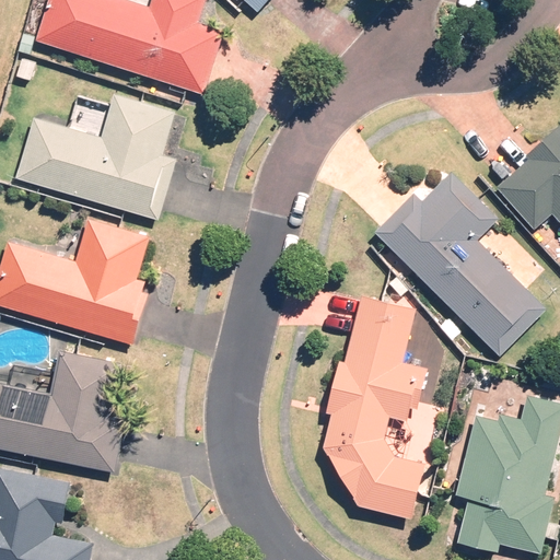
[(152,0),(151,7),(129,0),(49,0),(37,41),(205,95),(226,32),(199,23),(207,0),(152,0)]
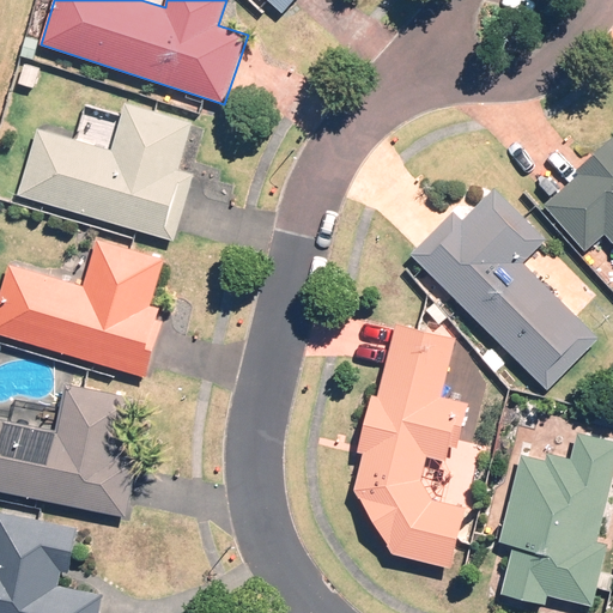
[(267,0),(283,13),(295,0),(267,0)]
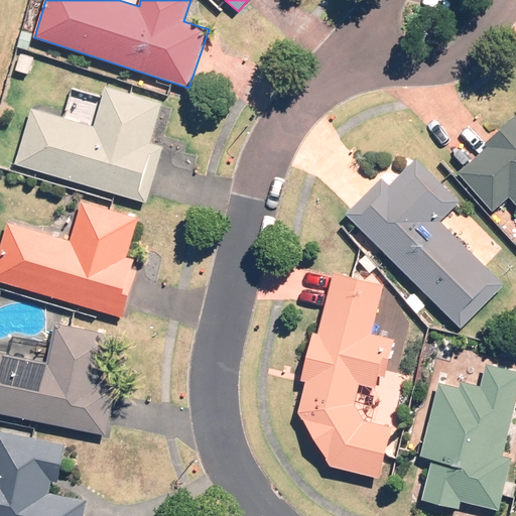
[(31,108),(15,164),(146,203),(162,147),(150,143),(162,103),(105,87),(93,126),(31,108)]
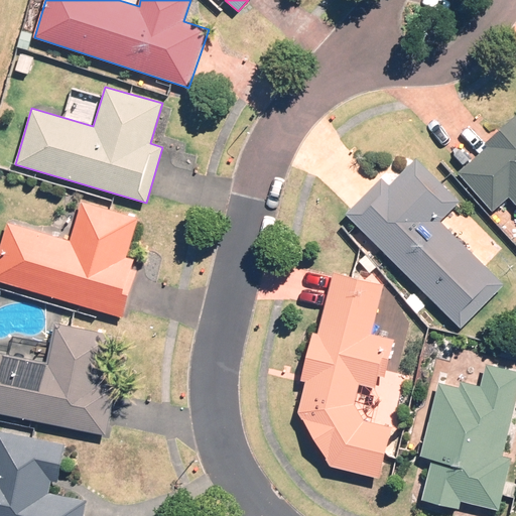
[(493,210),(508,197),(515,205),(515,113),(515,114),(484,142),(487,145),(459,171),(493,210)]
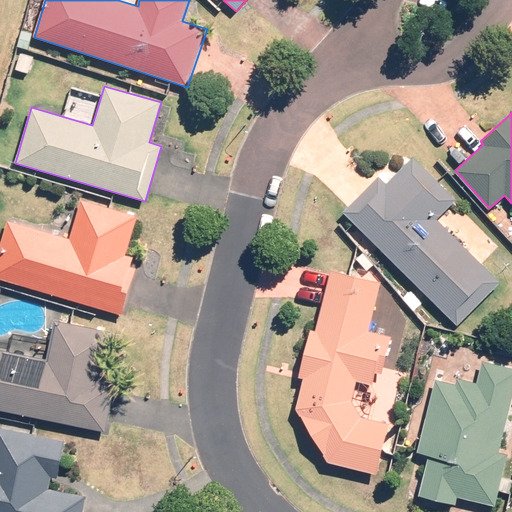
[(378,176),(343,210),(457,325),(500,282),(437,218),(455,199),(413,157),(386,183),(378,176)]
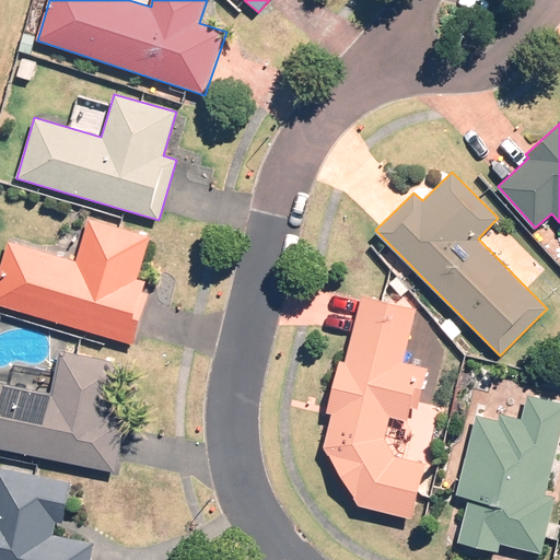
[(9,242),(0,271),(0,305),(133,345),(148,294),(143,293),(147,282),(138,280),(151,236),(89,218),(76,261),(9,242)]
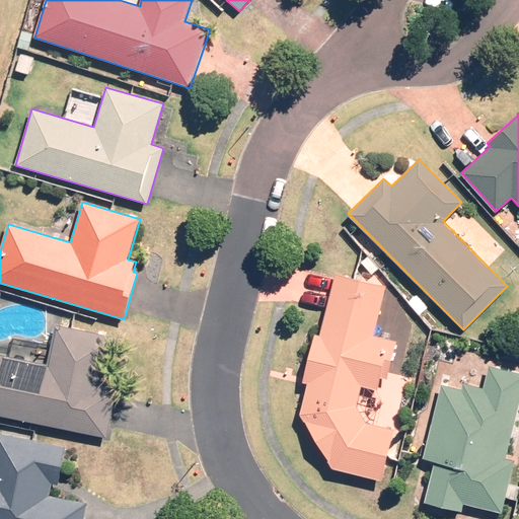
[(366,422),(355,405),(360,385),(377,389),(380,377),(386,379),(395,341),(373,336),(386,287),(336,274),(320,336),(314,334),(302,381),(307,383),(300,413),(332,467),(381,479),(393,428),(366,422)]
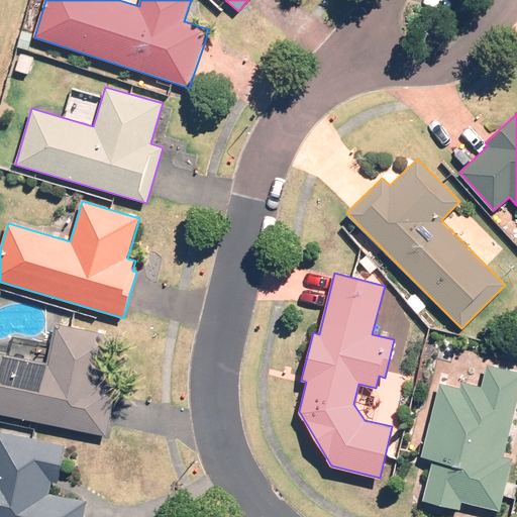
[(0,353),(0,413),(106,437),(118,380),(106,378),(115,336),(57,323),(47,364),(0,353)]
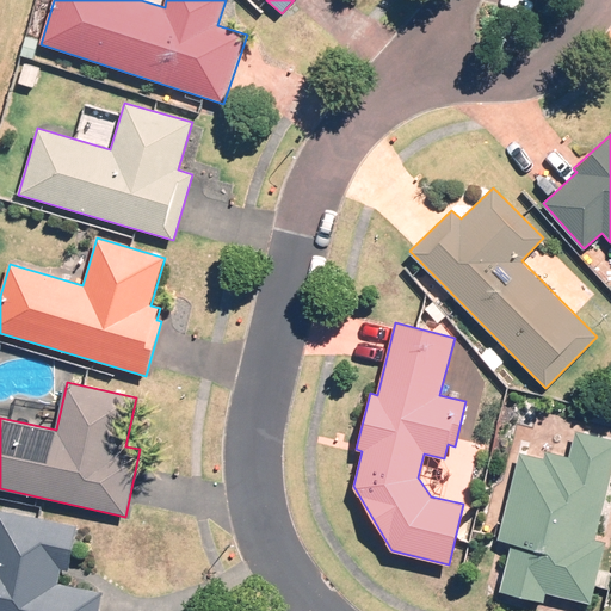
[(594,538),(610,471),(610,438),(574,430),(568,456),(544,450),(543,457),(519,451),(498,539),(511,542),(499,590),(543,600),(545,592),(590,603),(594,585),(608,588),(610,575),(610,573),(598,569),(605,541),(594,538)]
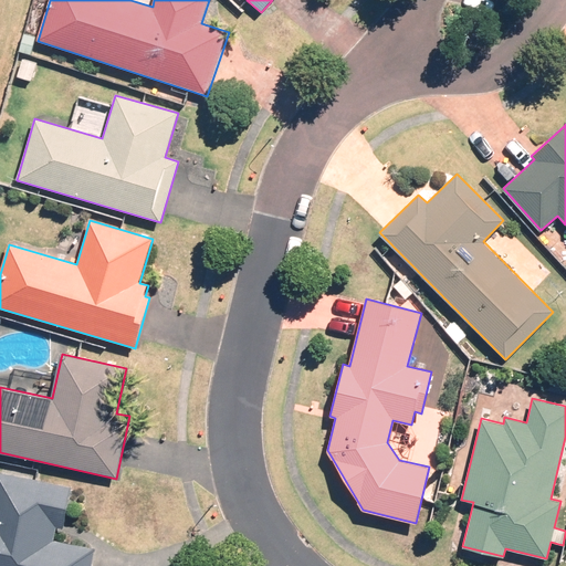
[(0,565),(91,565),(95,547),(54,540),(56,527),(62,528),(72,485),(0,471),(0,565)]
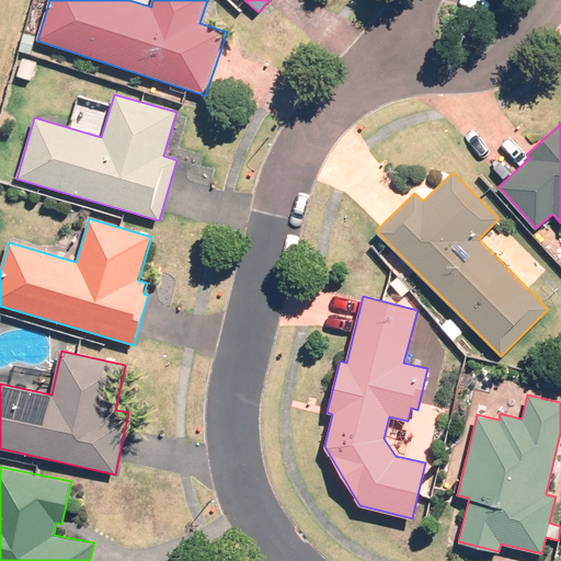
All buildings are outlined.
